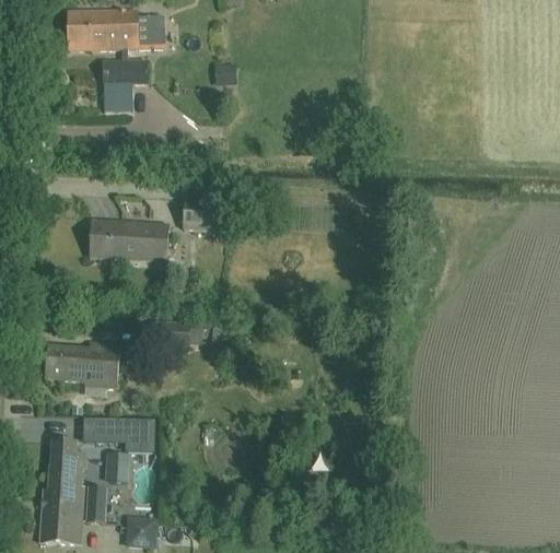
[(103,59),(104,96),(104,108),(133,108),(133,81),(147,81),(147,58),(130,58),(129,46),(138,46),(138,8),(69,9),(70,47),(121,47),(121,59),(103,59)]
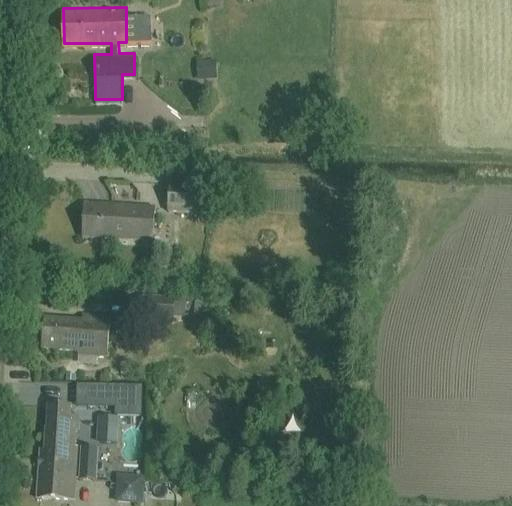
[(168,178),(167,208),(208,210),(209,181),(168,178)]
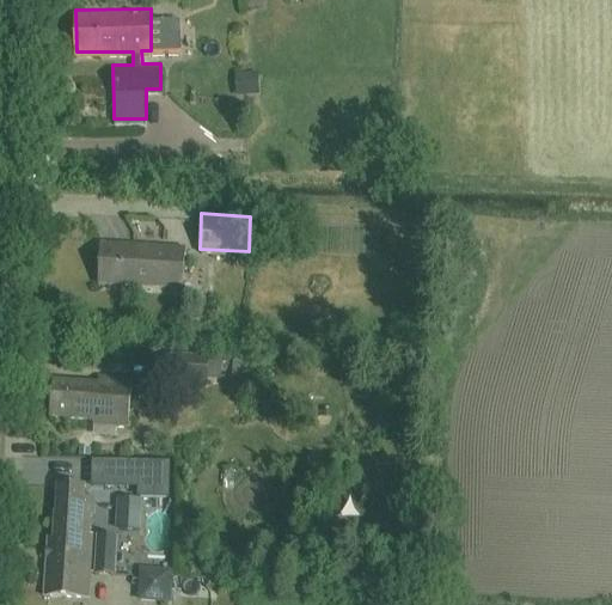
[(185,243),(99,237),(97,279),(183,283),(185,243)]
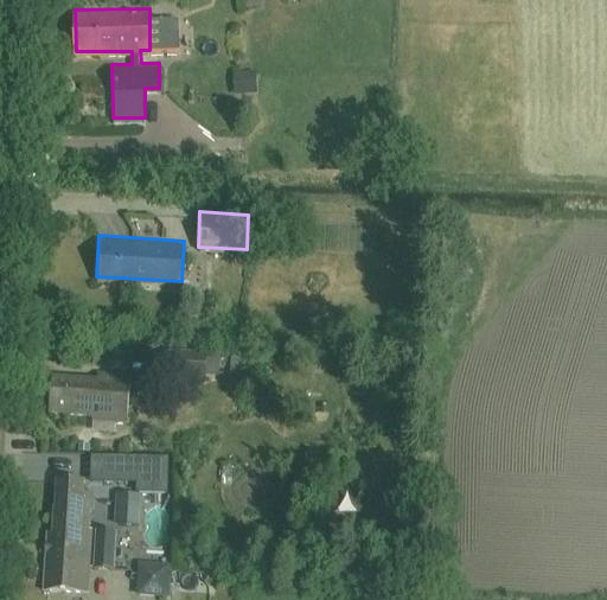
[(165,348),(164,371),(206,375),(208,350),(165,348)]
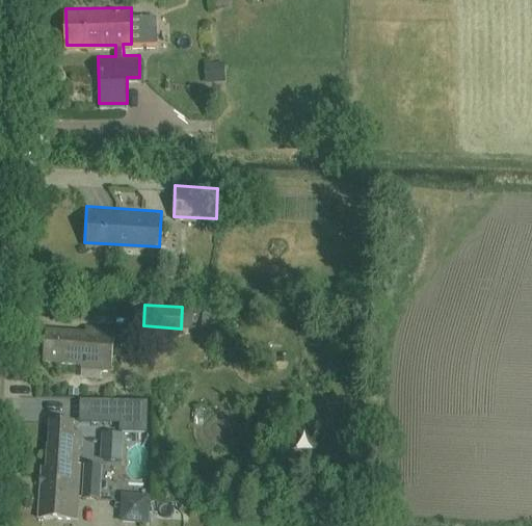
[(79,364),(112,367),(115,326),(88,324),(88,330),(46,327),(44,358),(79,360),(79,364)]
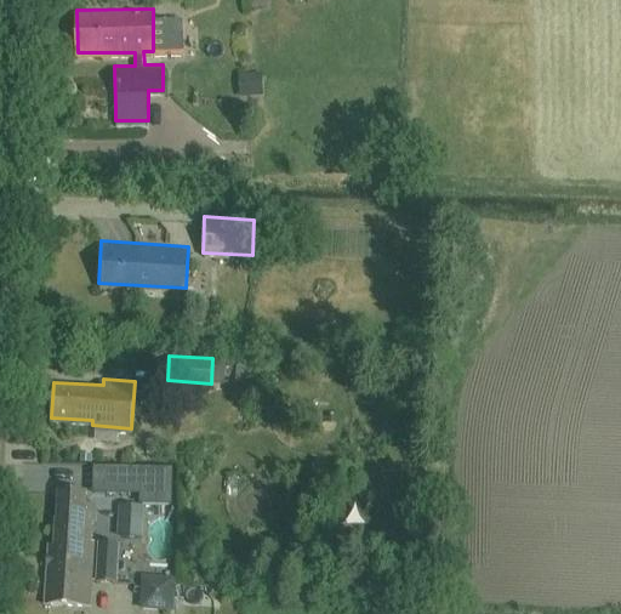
[(49,540),(45,598),(90,601),(93,539),(91,538),(92,505),(85,504),(86,489),(60,487),(57,515),(56,515),(53,540),(49,540)]
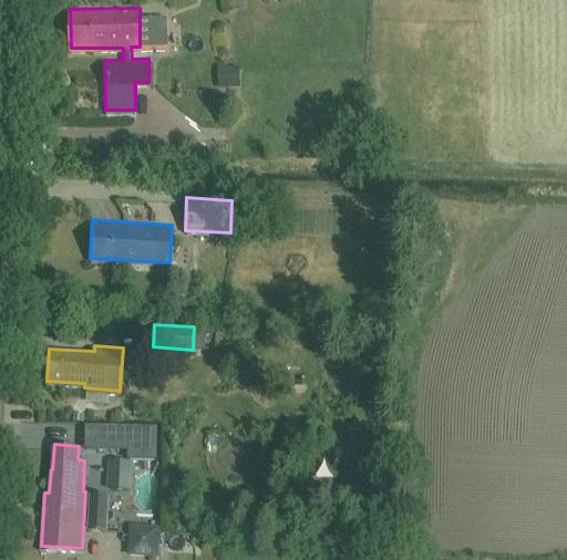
[(130,486),(130,477),(130,459),(125,459),(112,459),(112,486),(130,486)]
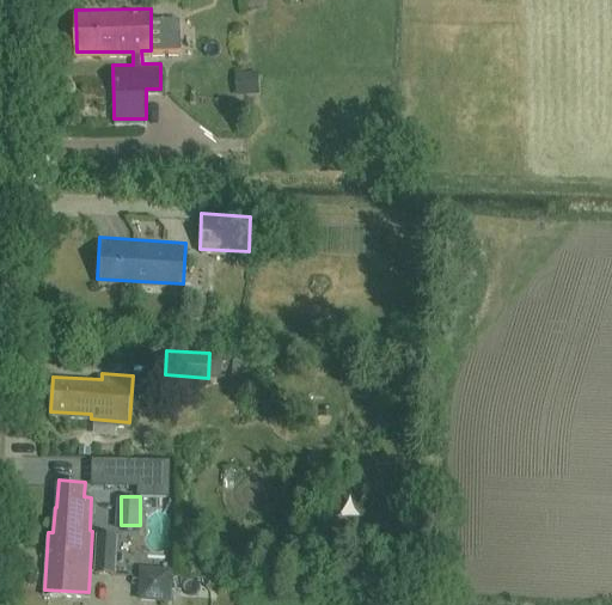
[(95,568),(115,569),(117,530),(97,529),(95,568)]
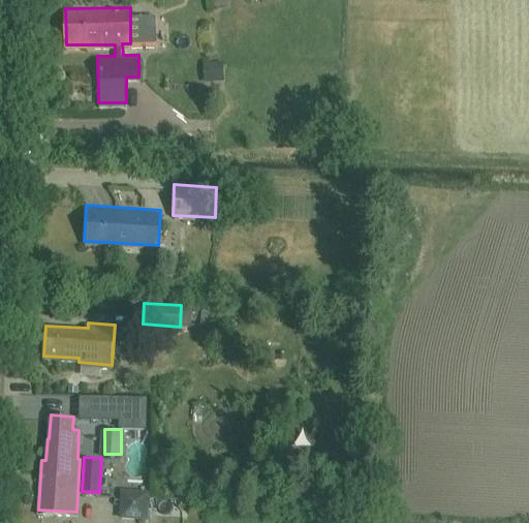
[(124,487),(125,510),(150,510),(149,486),(124,487)]
